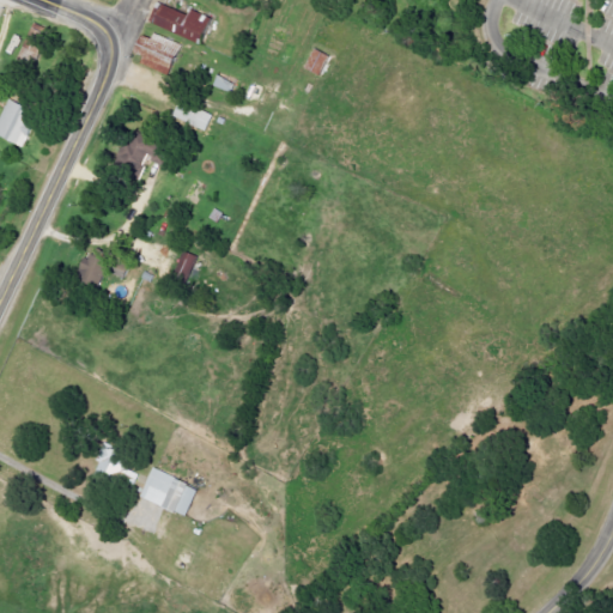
[(151,24),(198,44),(210,18),(189,8),(187,16),(161,4),(151,24)]
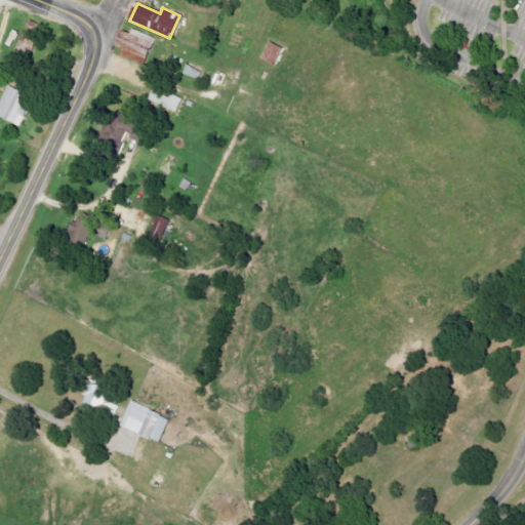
[(33,57),(43,31),(30,26),(24,44),(21,42),(17,52),(33,57)]
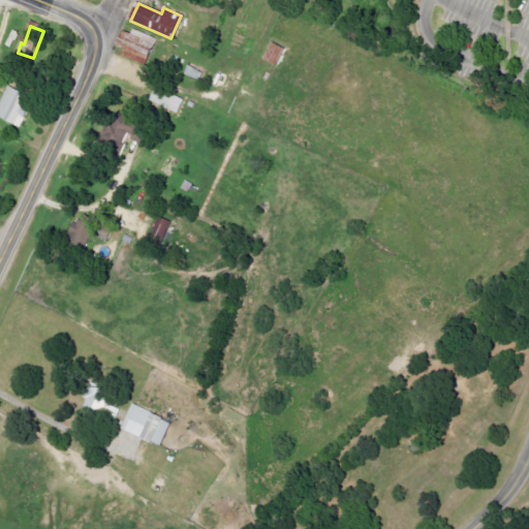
[(121,55),(146,65),(156,38),(132,29),(130,34),(120,30),(114,45),(123,49),(121,55)]
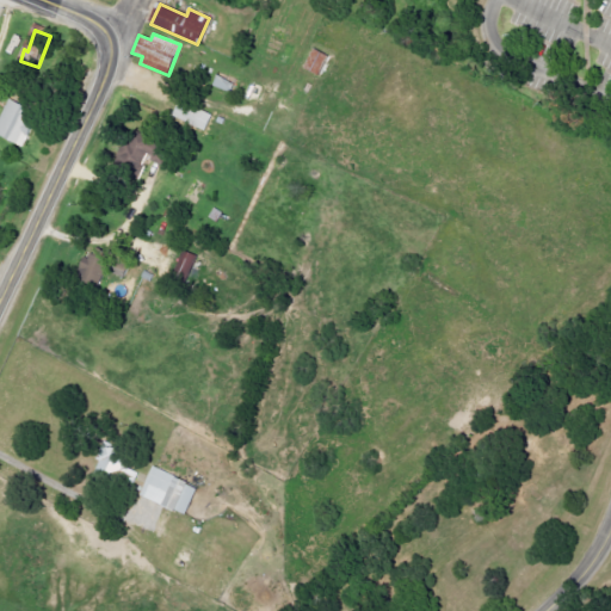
[(321,75),(328,56),(312,49),(304,69),(321,75)]
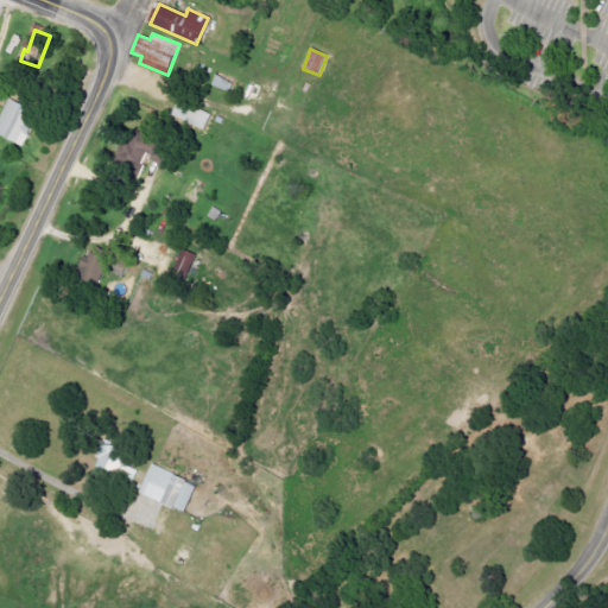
[(233,77),(215,73),(213,87),(229,90),(233,77)]
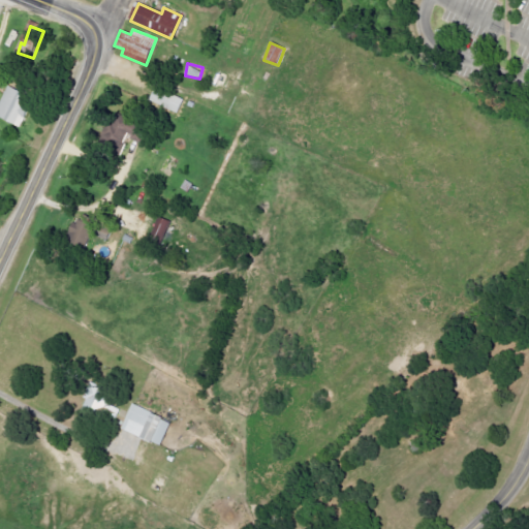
[(0,118),(22,127),(31,105),(23,101),(26,94),(7,86),(0,102),(0,118)]
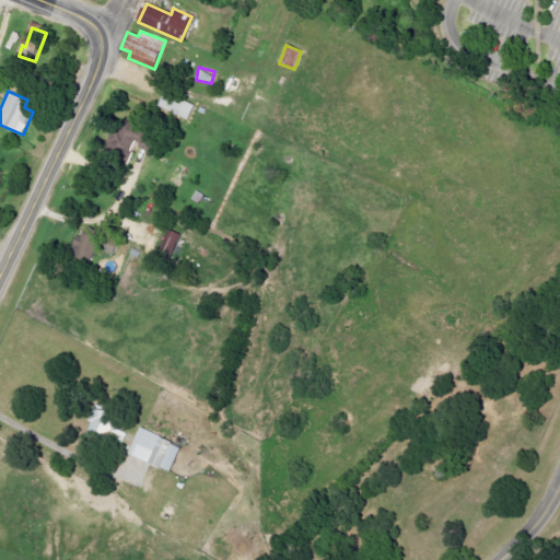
[(158,106),(188,120),(195,105),(164,91),(158,106)]
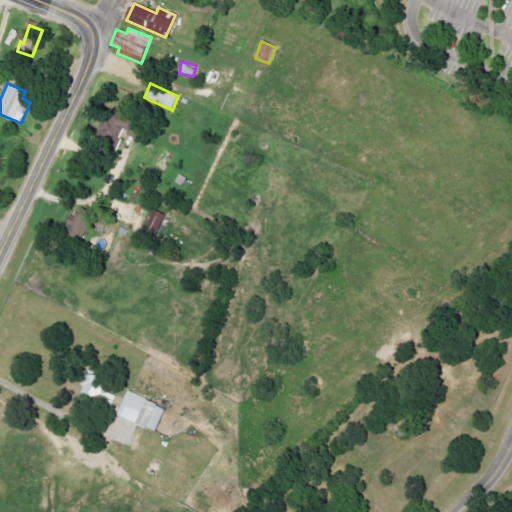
[(144,123),(115,110),(100,143),(116,150),(124,133),(137,138),(144,123)]
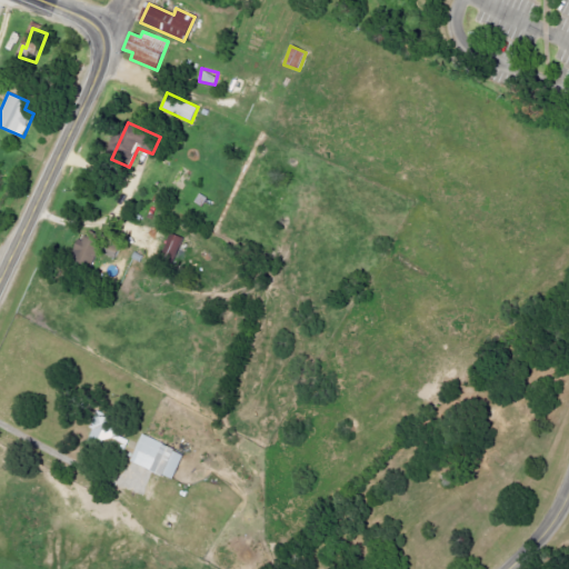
[(75,245),(69,259),(91,268),(98,251),(115,258),(121,243),(88,230),(81,247),(75,245)]
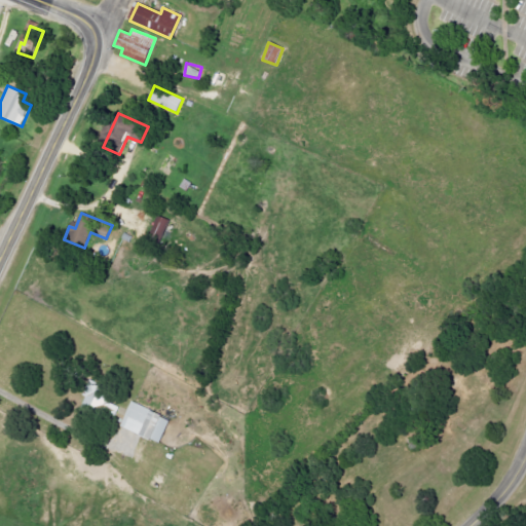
[(160,243),(171,221),(159,216),(149,238),(160,243)]
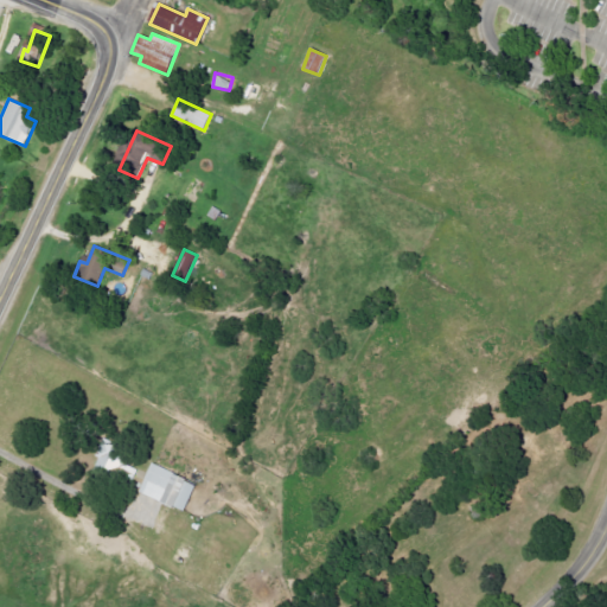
[(133,465),(119,466),(117,447),(96,447),(97,478),(134,477),(133,465)]
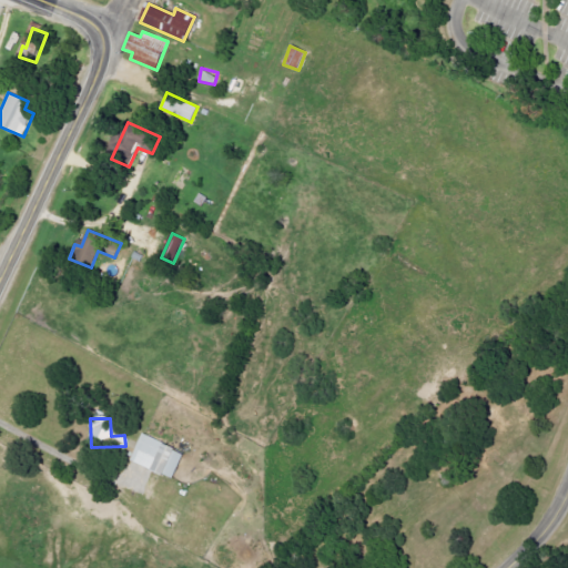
[(130,463),(173,477),(183,449),(140,435),(130,463)]
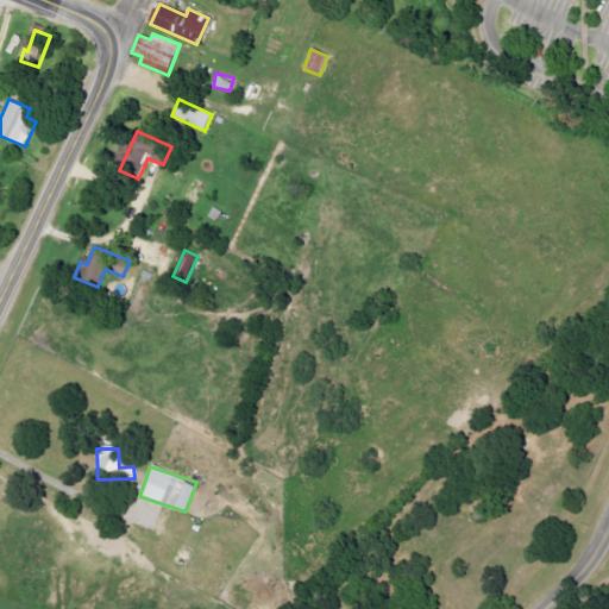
All buildings are outlined.
